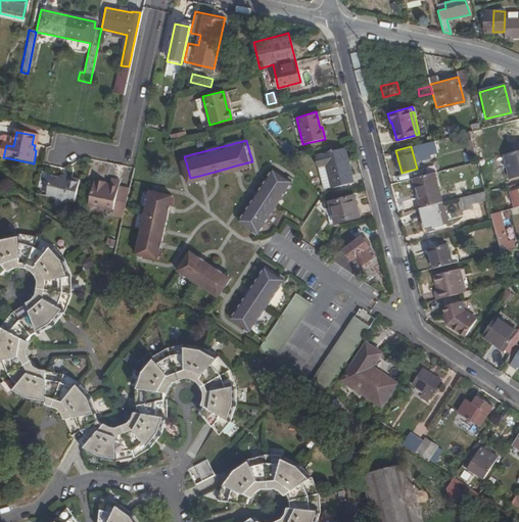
[(355,183),(344,147),(317,155),(321,168),(327,190),(355,183)]
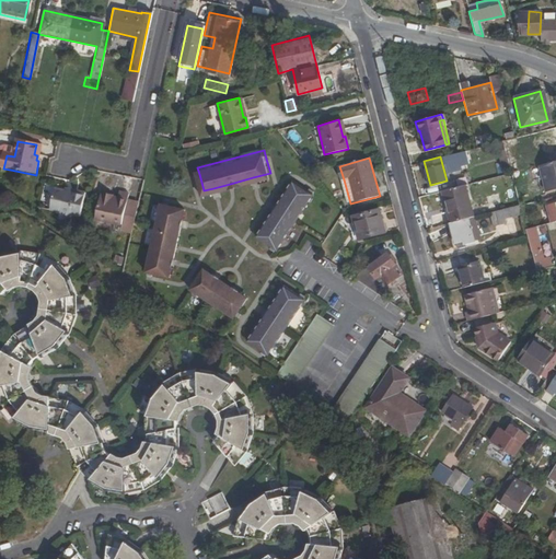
[(555,160),(540,165),(546,189),(555,187),(555,160)]
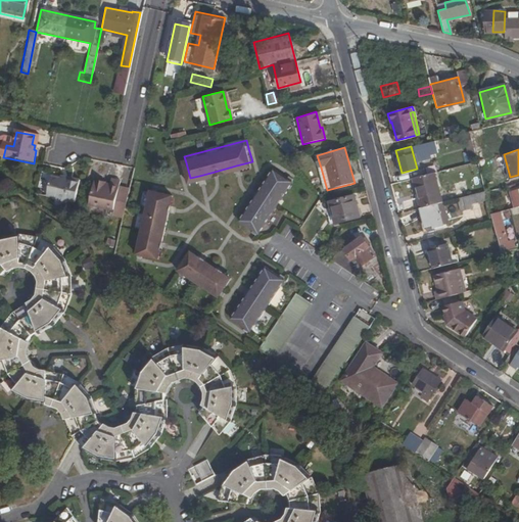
[(321,168),(317,155),(313,156),(316,169),(321,168)]
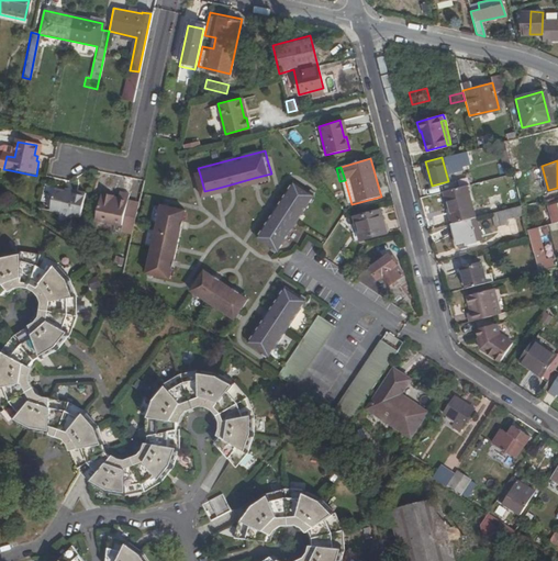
[(450,175),(453,183),(459,182),(457,174),(450,175)]
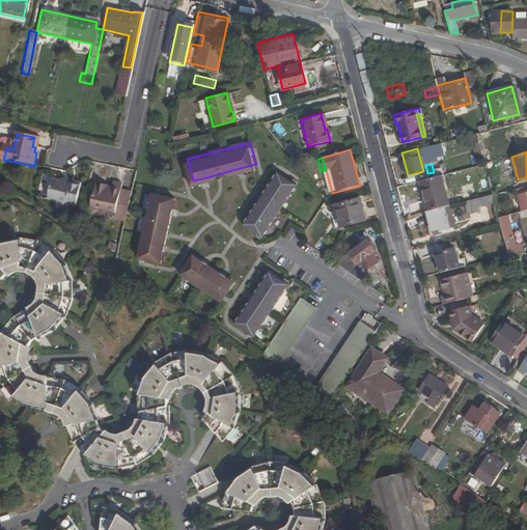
[(244,223),(262,235),(298,185),(295,183),(279,171),(244,223)]
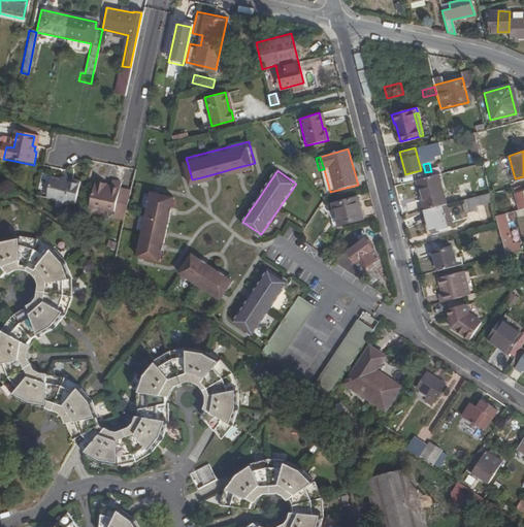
[(45,196),(50,173),(39,171),(35,194),(45,196)]
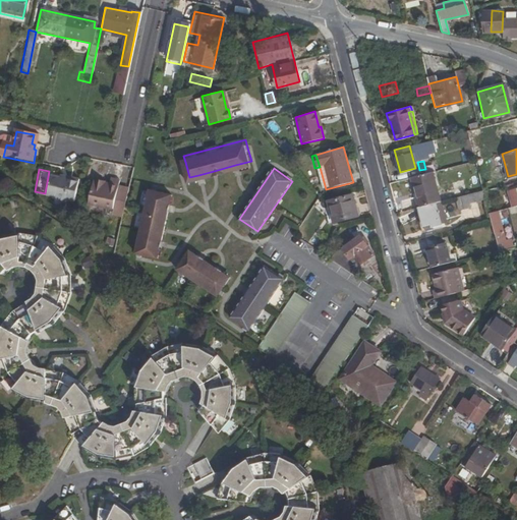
[(434,171),(412,176),(417,195),(416,195),(418,207),(435,203),(442,200),(434,171)]
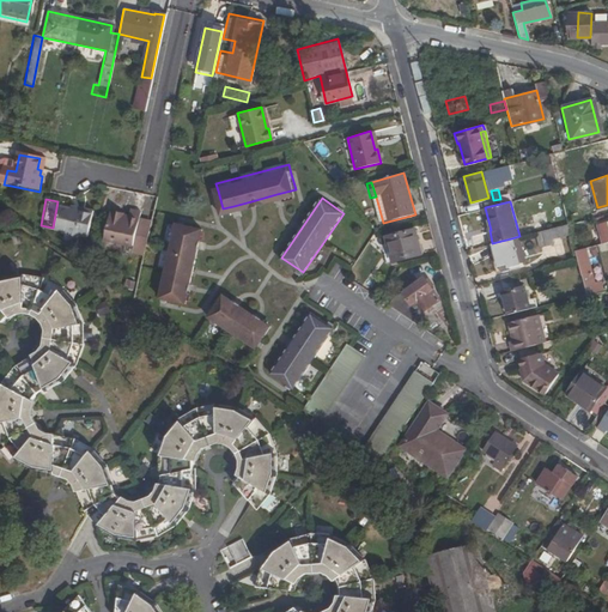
[(61,210),(56,231),(66,234),(79,236),(89,238),(93,212),(84,211),(83,213),(71,211),(61,210)]
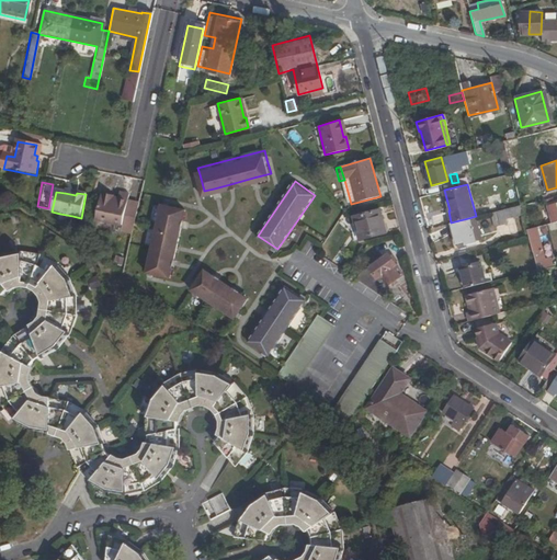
[(103,196),(101,196),(97,220),(124,226),(129,194),(120,193),(118,200),(113,198),(103,196)]
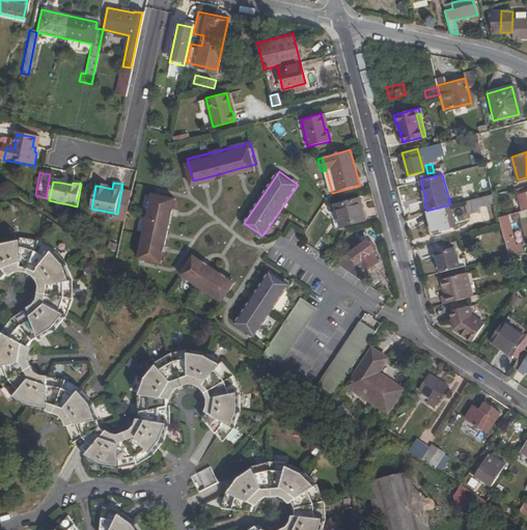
[(154,190),(140,253),(163,258),(165,249),(168,233),(172,212),(176,194),(166,192),(154,190)]
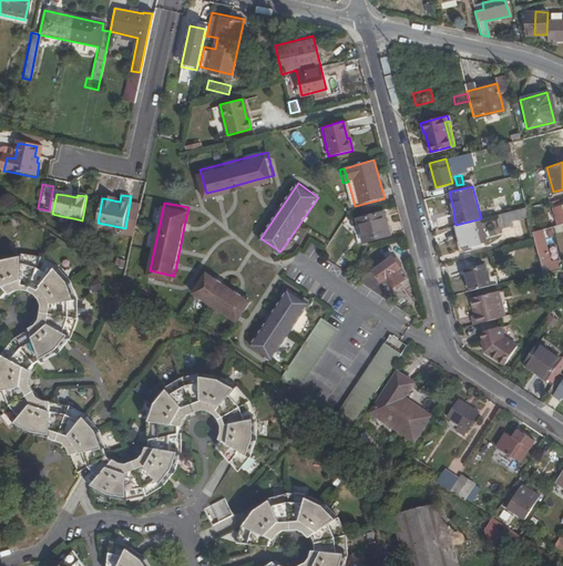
[(562,204),(551,208),(555,224),(562,222),(562,204)]
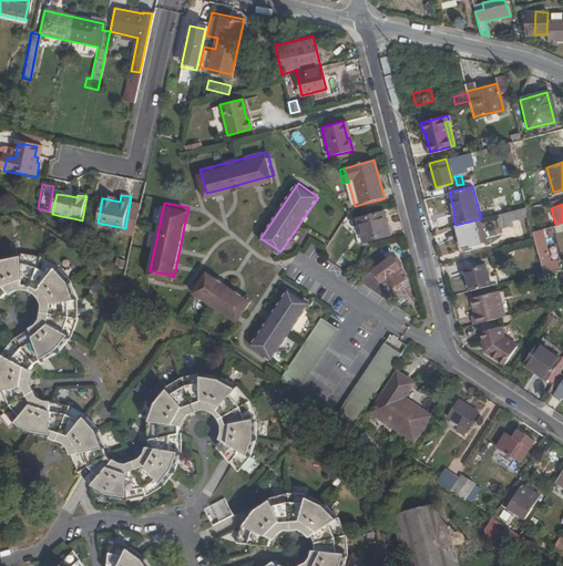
[(524,206),(494,212),(499,235),(519,232),(515,218),(526,216),(524,206)]
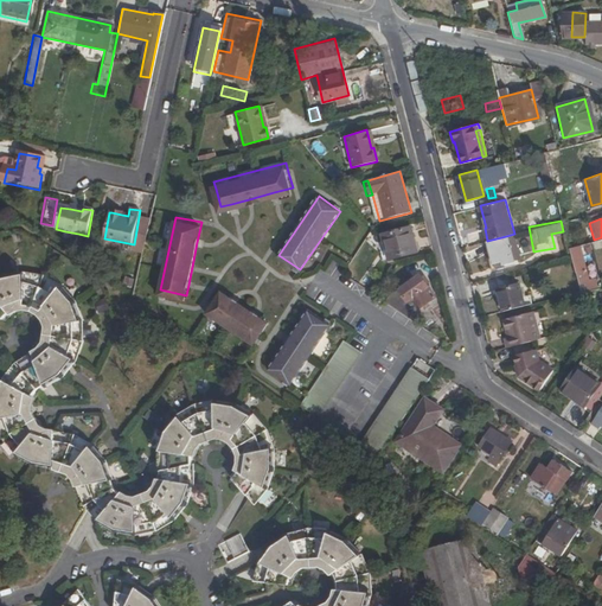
[(409,225),(380,234),(388,259),(416,250),(415,248),(414,249),(411,240),(412,238),(409,225)]
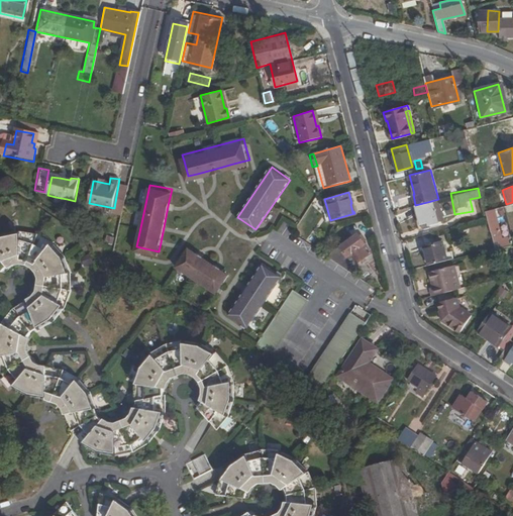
[(67,199),(56,197),(55,204),(65,206),(67,199)]
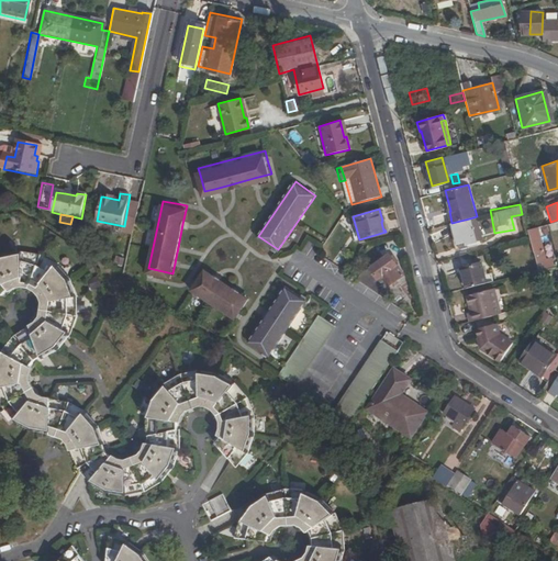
[(469,219),(452,223),(457,242),(465,240),(466,244),(475,242),(469,219)]
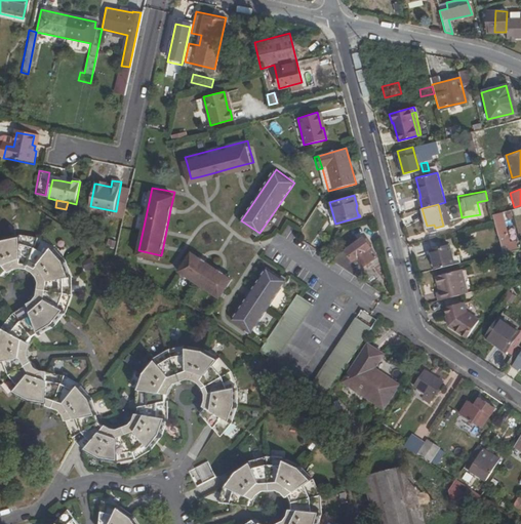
[(499,211),(491,213),(496,235),(506,233),(499,211)]
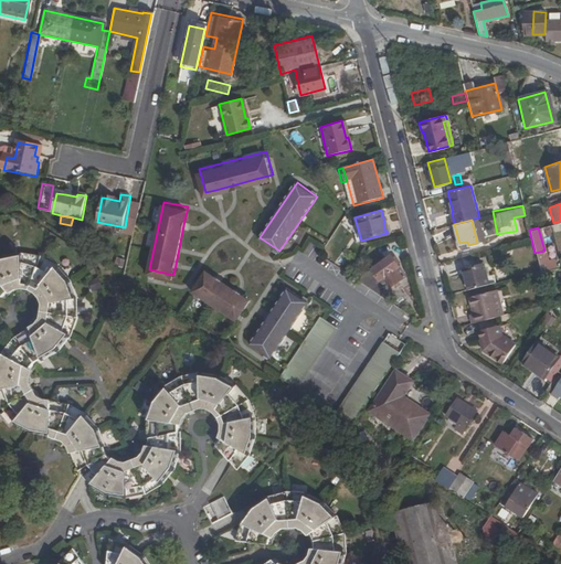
[(391,254),(364,273),(378,294),(405,275),(391,254)]
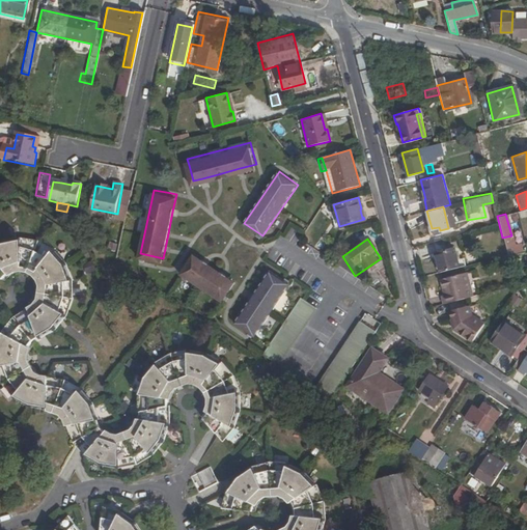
[(0,280),(2,281),(7,276),(15,271),(20,270),(28,271),(34,275),(40,281),(43,288),(39,288),(36,301),(40,303),(40,304),(39,305),(35,309),(15,323),(3,335),(0,344),(0,369),(4,384),(18,398),(30,407),(48,410),(48,413),(60,418),(61,416),(62,416),(63,417),(66,421),(76,445),(87,456),(103,466),(119,468),(136,465),(150,456),(162,442),(167,425),(167,400),(169,395),(174,388),(177,390),(189,386),(189,383),(194,383),(201,386),(207,391),(211,396),(212,399),(212,402),(210,413),(204,421),(222,443),(232,428),(239,412),(238,394),(232,379),(220,366),(205,358),(190,355),(170,358),(157,366),(146,378),(140,394),(139,422),(138,428),(138,429),(133,435),(131,434),(119,438),(119,440),(118,441),(109,439),(107,438),(99,429),(90,408),(79,394),(64,385),(39,381),(33,378),(35,373),(29,363),(25,363),(25,356),(25,353),(28,349),(31,344),(55,330),(64,316),(71,301),(71,283),(64,267),(53,253),(37,246),(22,243),(4,246),(0,248),(0,280)]
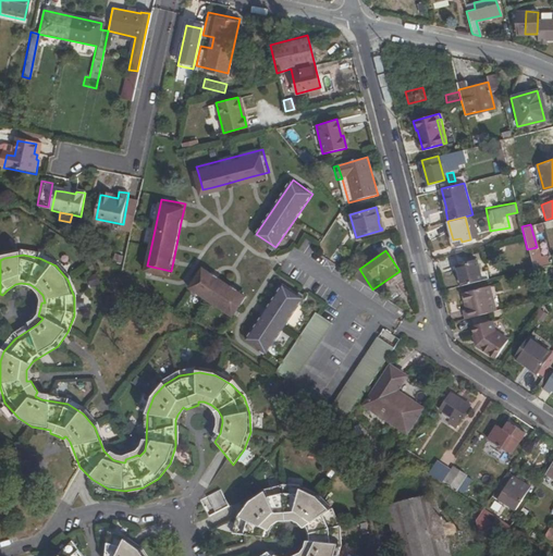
[(456,264),(462,285),(488,278),(486,269),(479,271),(476,259),(456,264)]
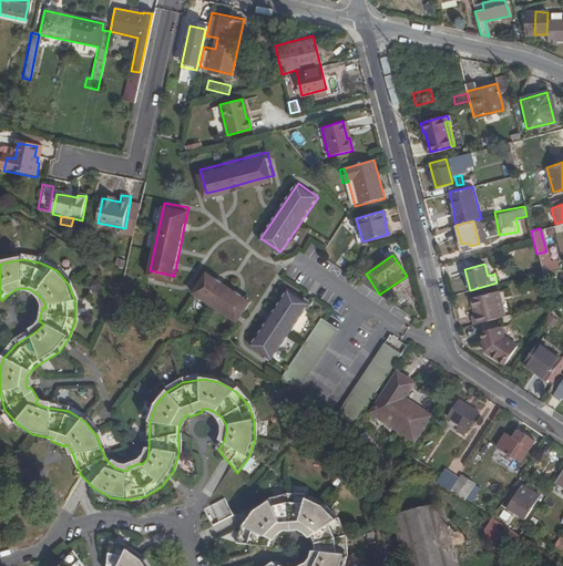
[(542,271),(535,273),(544,305),(550,302),(542,271)]
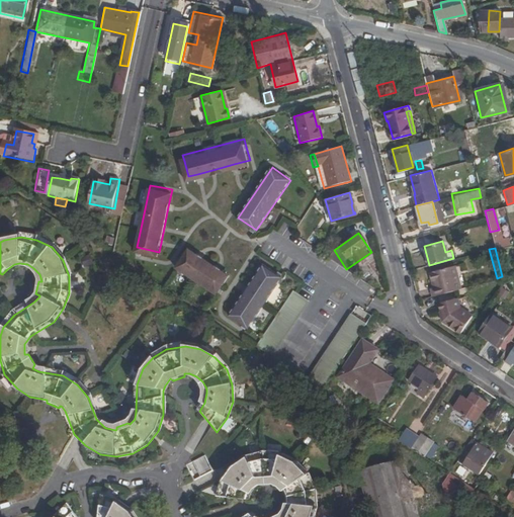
[(186,249),(174,268),(215,293),(217,290),(227,274),(219,269),(196,255),(186,249)]
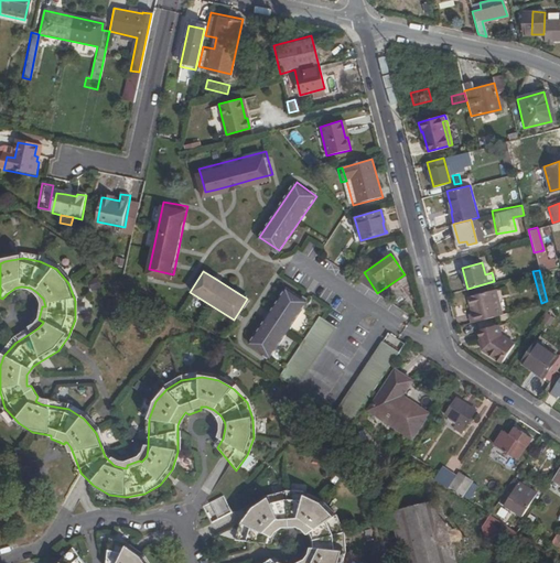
[(268,314),(249,343),(261,350),(270,356),(307,301),(284,287),(268,314)]
